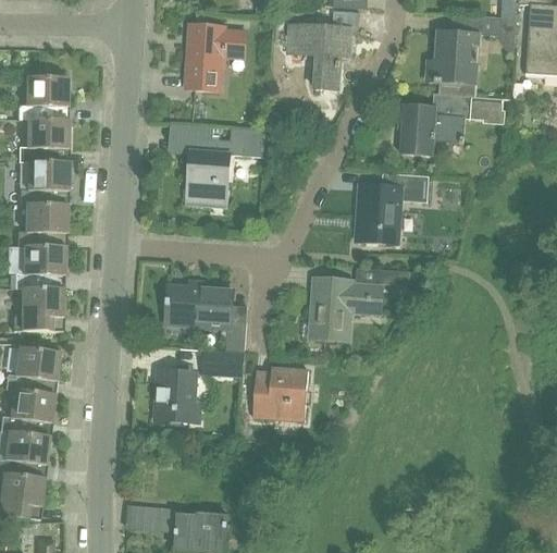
[(260,14),(273,15),(274,0),(261,0),(260,14)]
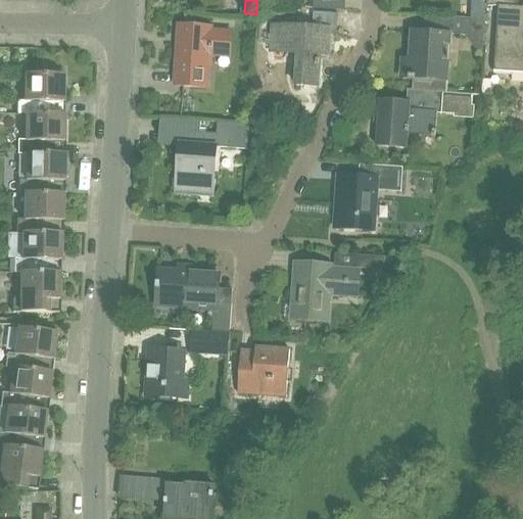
[(472,0),(471,16),(484,16),(485,0),(472,0)]
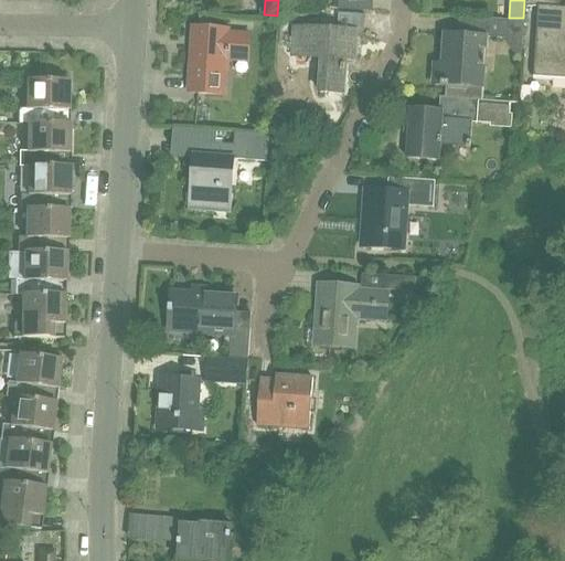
[(564,4),(561,4),(561,0),(524,0),(524,3),(536,3),(533,60),(553,61),(552,72),(564,72),(564,4)]
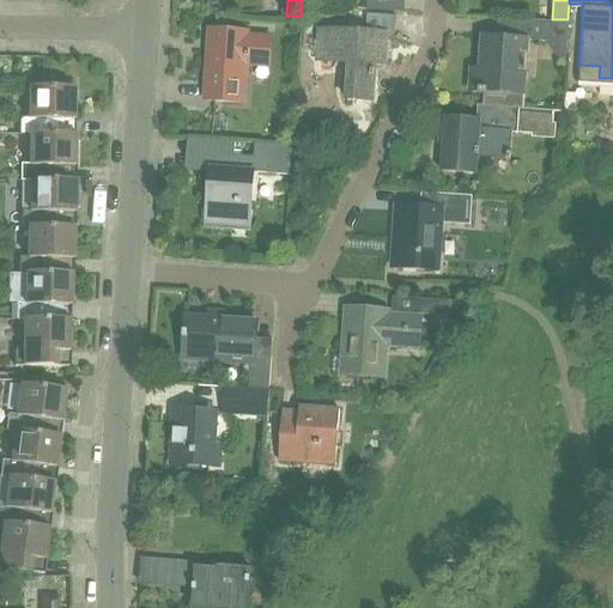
[(382,35),(387,35),(395,35),(398,13),(368,11),(366,29),(319,26),(317,56),(349,58),(346,99),(374,101),(376,60),(384,61),(386,50),(381,50),(382,35)]
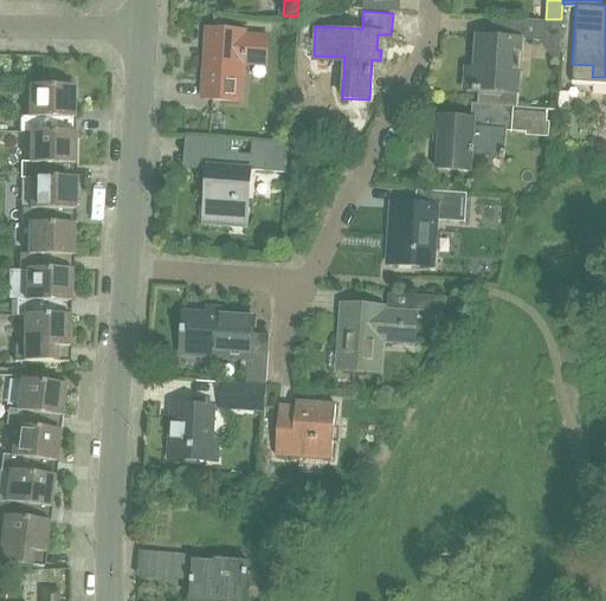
[(476,34),(472,89),(472,91),(481,91),(482,89),(516,91),(520,37),(545,39),(545,44),(552,53),(560,55),(561,19),(546,19),(502,15),(501,37),(476,34)]
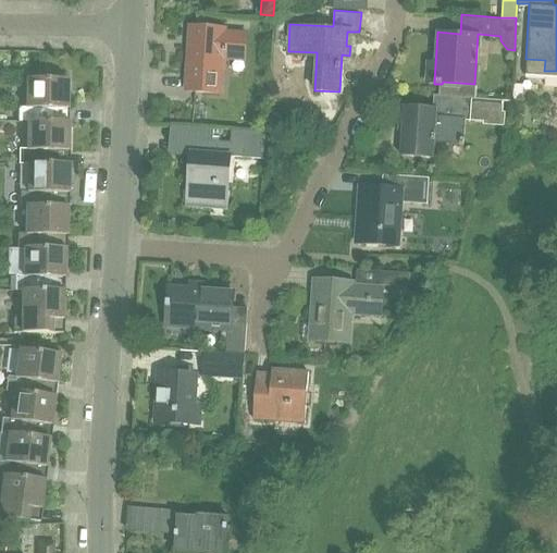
[(245,57),(246,32),(225,29),(225,25),(189,23),(185,89),(221,91),(223,56),(245,57)]
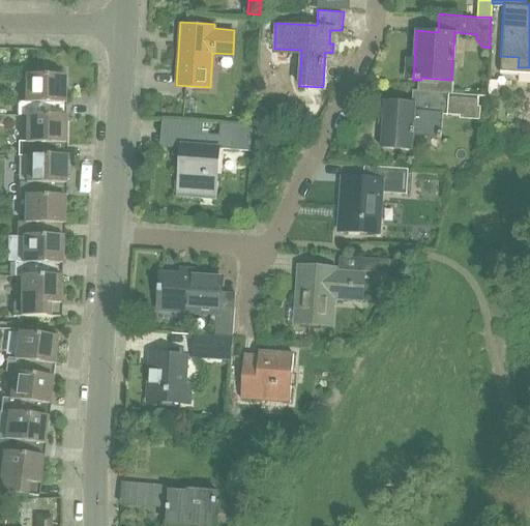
[(16,97),(16,113),(25,113),(52,113),(52,100),(64,101),(64,71),(25,70),(24,97),(16,97)]
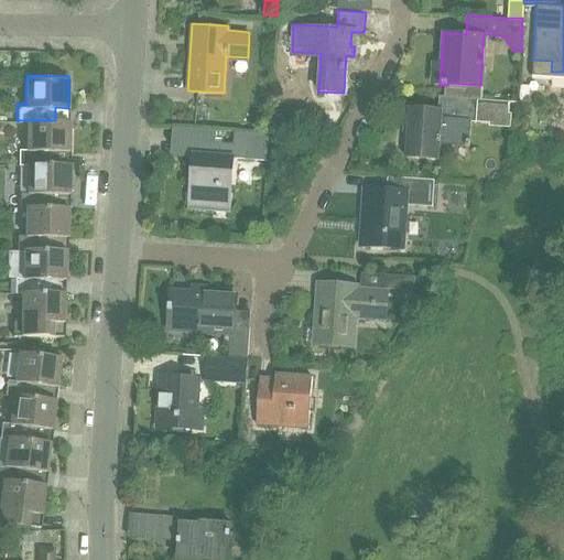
[(521,81),(520,96),(529,97),(530,82),(521,81)]
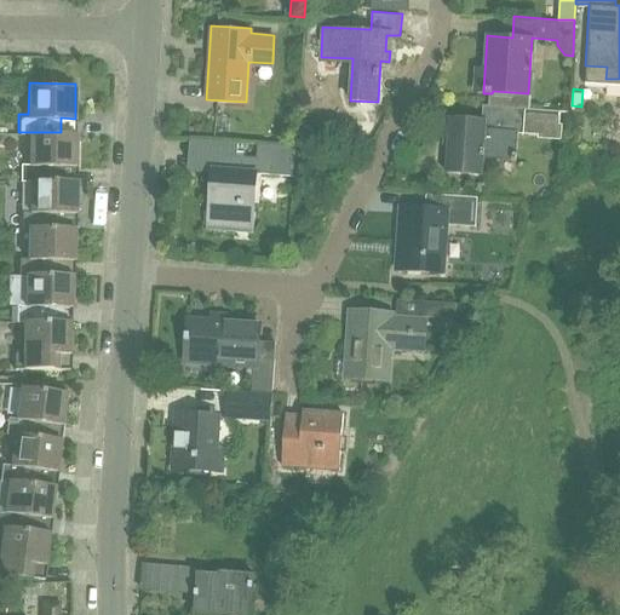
[(448,115),(447,142),(445,170),(481,172),(482,153),(511,155),(511,157),(515,157),(517,130),(538,131),(538,136),(561,137),(562,121),(560,121),(561,108),(509,104),(507,127),(483,125),(484,118),(448,115)]
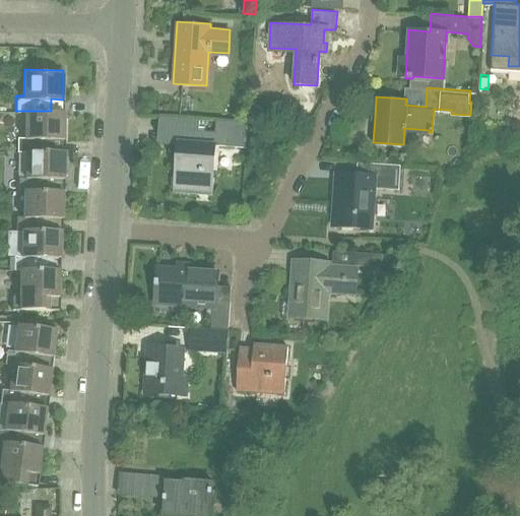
[(17,135),(16,149),(25,149),(49,149),(50,137),(63,138),(63,114),(63,112),(62,112),(51,111),(24,111),(23,135),(17,135)]
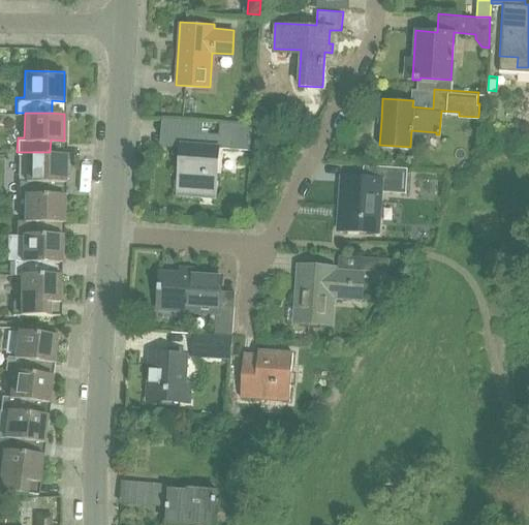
[(201,118),(173,116),(173,118),(179,118),(178,142),(172,141),(170,144),(177,145),(176,167),(178,167),(176,192),(215,194),(218,146),(250,148),(252,122),(218,119),(217,132),(200,130),(201,118)]
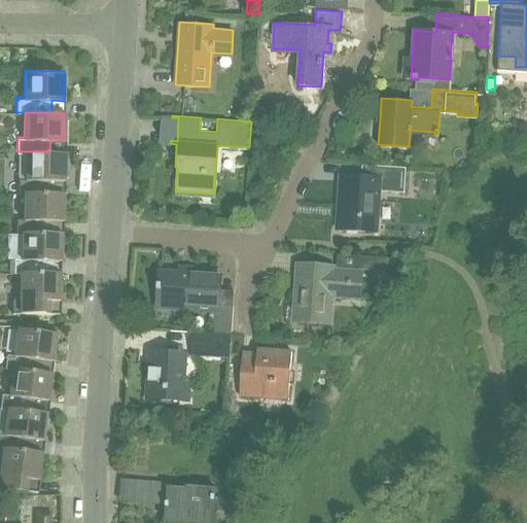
[(16,177),(16,192),(23,192),(48,192),(48,179),(64,180),(64,152),(49,151),(26,151),(25,177),(16,177)]
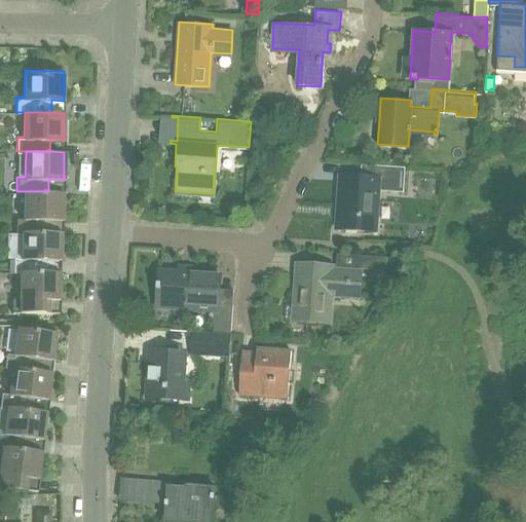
[(404,188),(405,164),(361,161),(361,173),(339,171),(338,199),(344,199),(342,226),(376,228),(378,186),(404,188)]
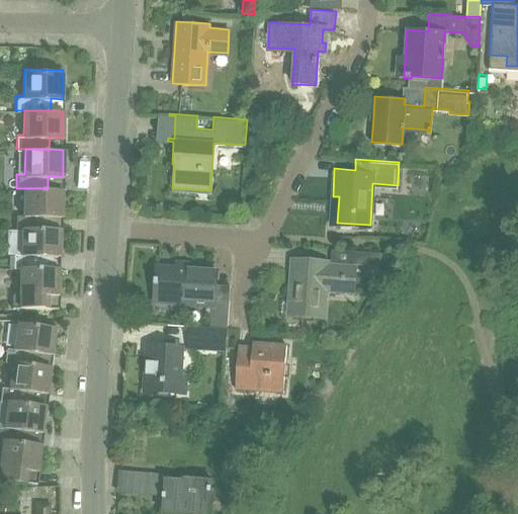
[(15,210),(15,227),(16,227),(20,227),(46,227),(47,215),(60,216),(61,188),(48,188),(22,188),(22,210),(15,210)]
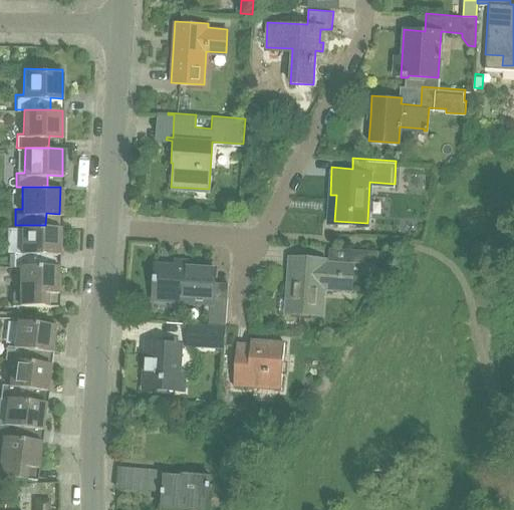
[(12,257),(12,264),(19,265),(44,265),(44,254),(56,254),(57,226),(45,225),(20,225),(19,250),(12,250),(12,251),(12,257)]
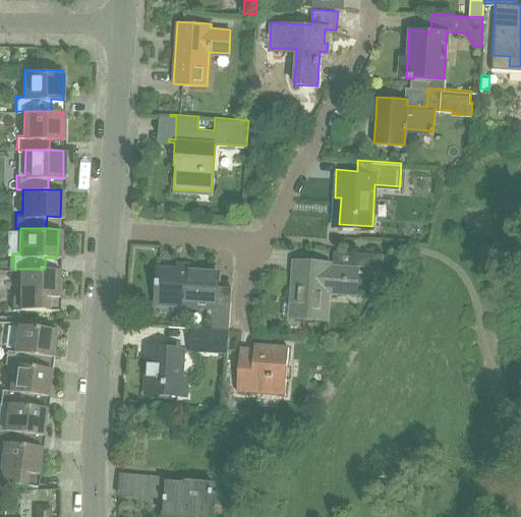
[(382,264),(383,251),(333,248),(332,266),(329,265),(329,260),(294,257),(292,298),(283,297),(282,310),(291,311),(291,316),(324,318),(326,288),(355,290),(357,267),(356,267),(356,263),(382,264)]
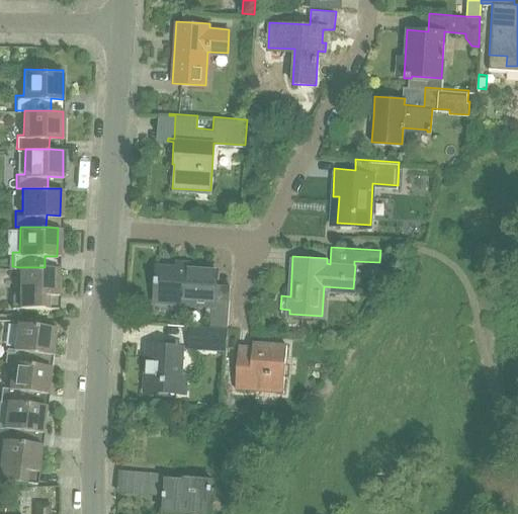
[(211,298),(209,325),(228,326),(230,297),(214,296),(217,268),(156,264),(154,300),(180,302),(180,296),(211,298)]
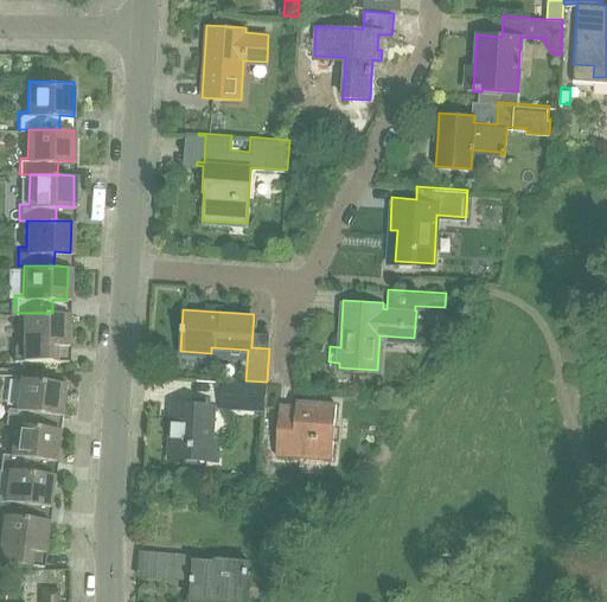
[(13,341),(13,358),(39,359),(50,359),(51,345),(64,345),(65,314),(52,313),(23,313),(23,327),(21,341),(13,341)]
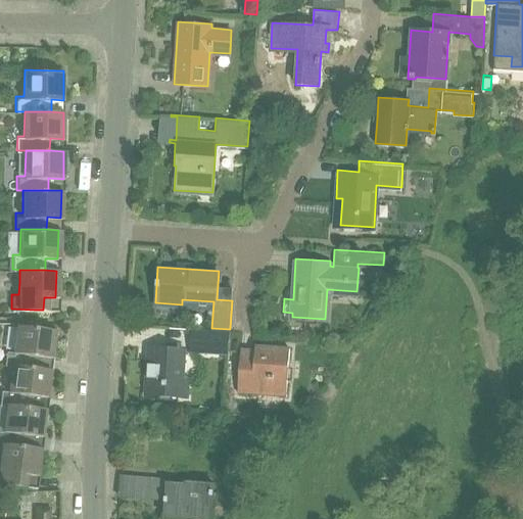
[(40,352),(51,355),(54,328),(17,324),(14,350),(6,349),(5,363),(12,364),(38,367),(40,352)]
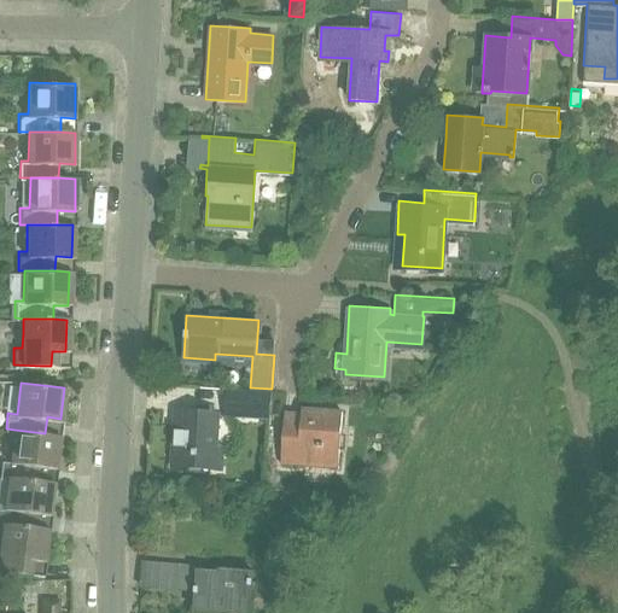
[(269,415),(272,389),(250,387),(227,386),(225,412),(269,415)]
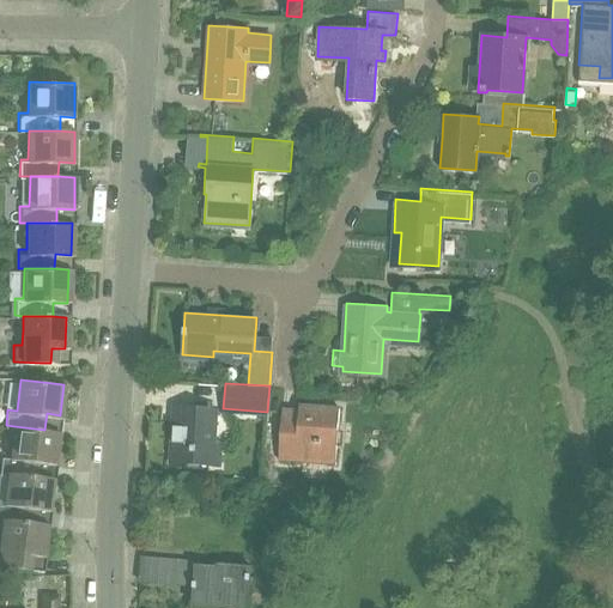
[(337,460),(339,405),(308,403),(307,408),(281,407),(279,457),(337,460)]
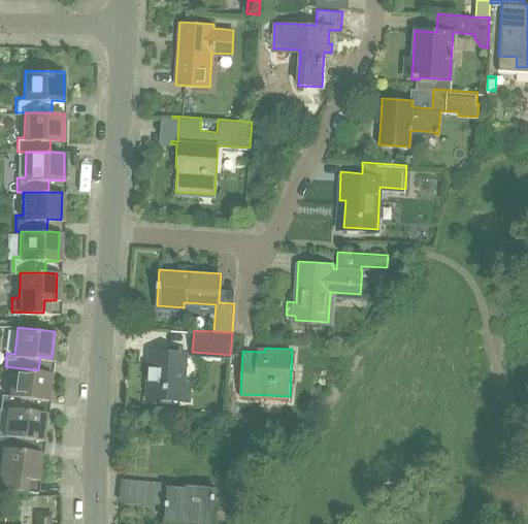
[(182,365),(187,365),(188,351),(150,349),(147,397),(190,399),(190,381),(180,380),(182,365)]
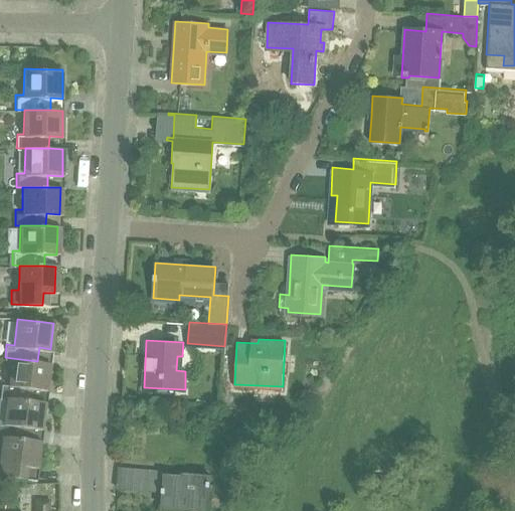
[(37,361),(12,358),(9,383),(2,382),(0,395),(7,397),(32,400),(34,386),(46,387),(49,363),(37,361)]
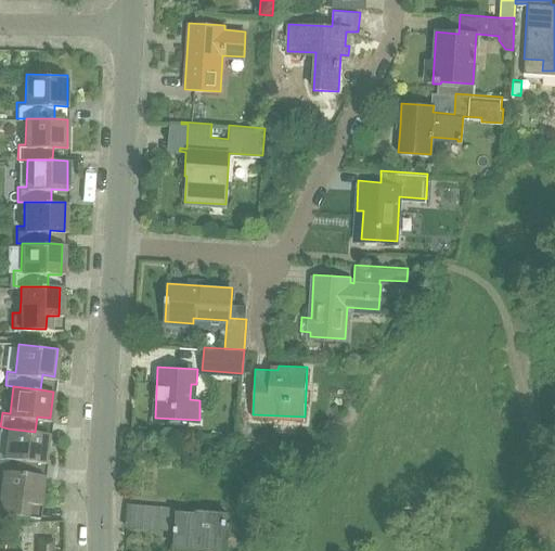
[(35,432),(8,428),(4,455),(0,453),(0,469),(3,470),(30,473),(31,458),(44,459),(48,433),(35,432)]
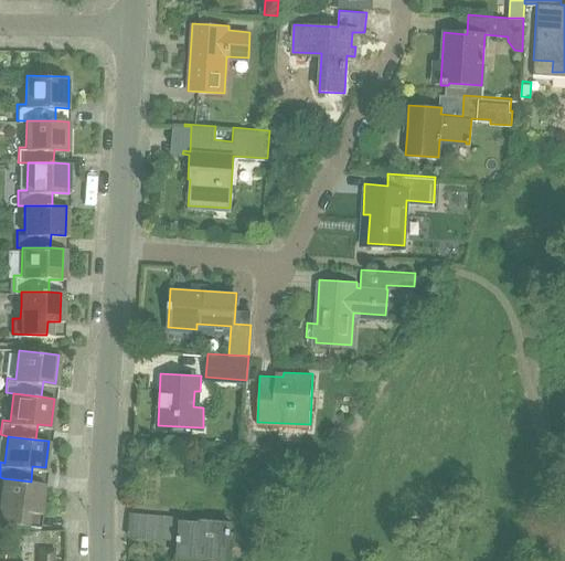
[(41,510),(44,483),(31,482),(3,478),(0,503),(0,520),(25,525),(28,509),(41,510)]
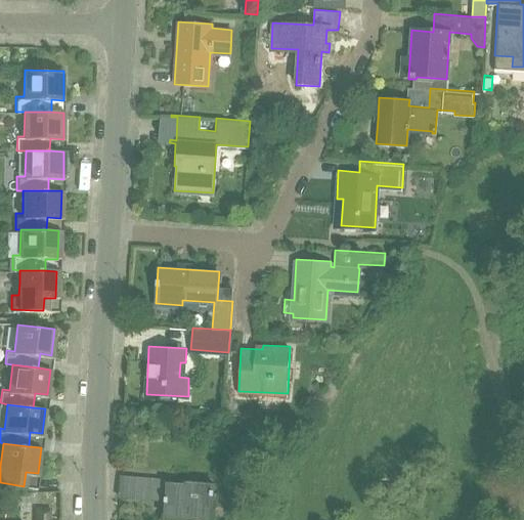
[(146,496),(148,478),(122,476),(120,494),(146,496)]
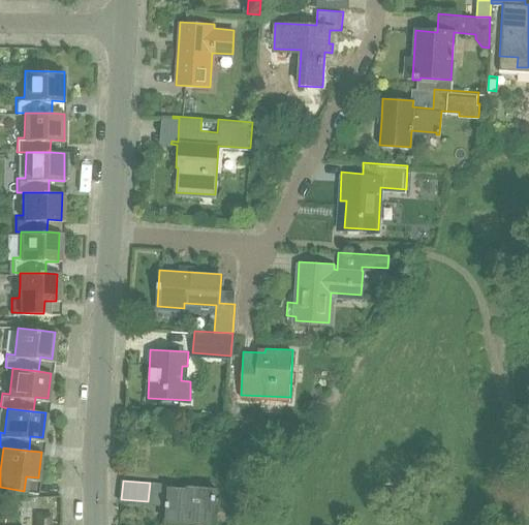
[(168,502),(167,520),(213,523),(215,506),(217,506),(221,506),(220,496),(216,496),(216,490),(188,488),(188,489),(172,488),(169,488),(168,502)]
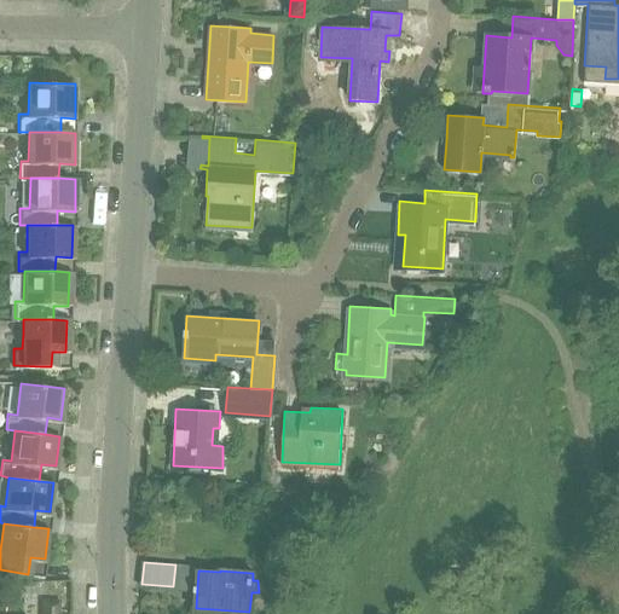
[(57,613),(58,600),(42,600),(41,613),(57,613)]
